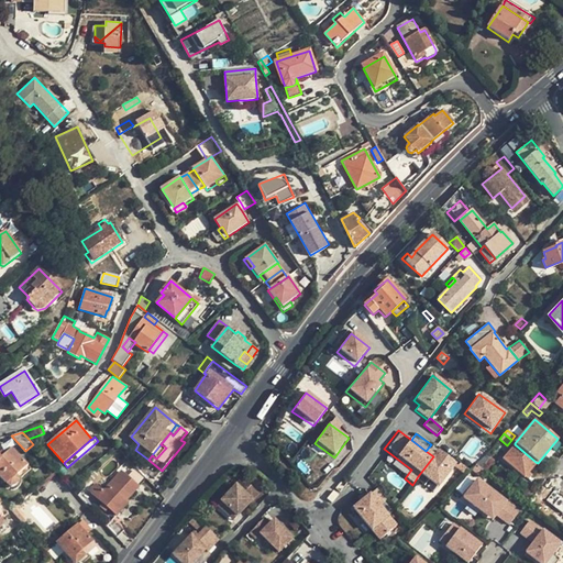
[(166,448),(161,444),(152,455),(156,459),(166,448)]
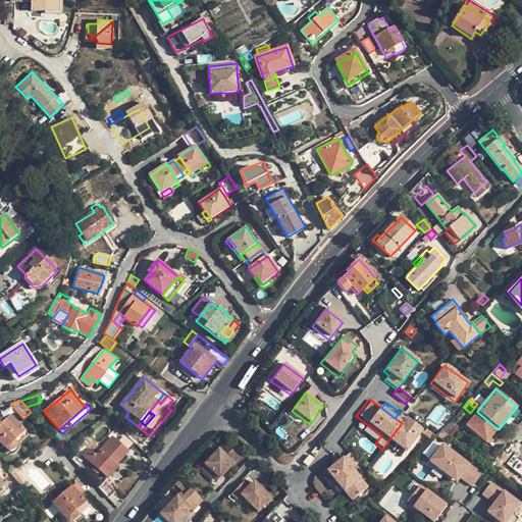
[(485,442),(497,428),(477,412),(466,425),(485,442)]
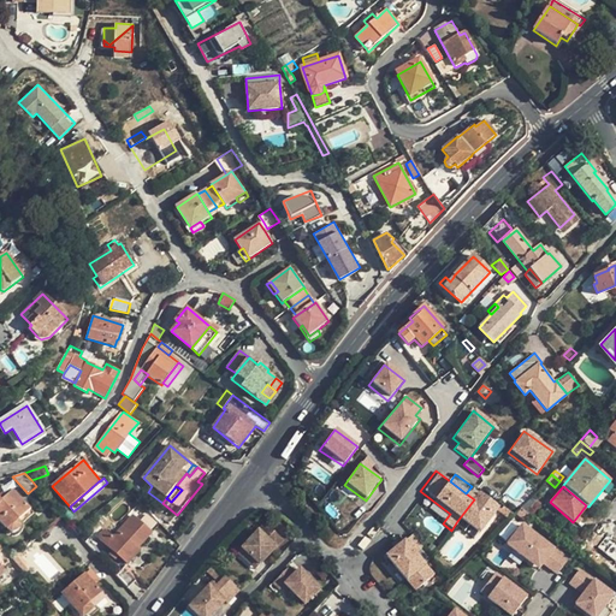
[(18,521),(31,510),(15,490),(7,496),(4,492),(0,493),(0,520),(9,529),(11,532),(15,532),(18,529),(19,528),(21,525),(18,521)]
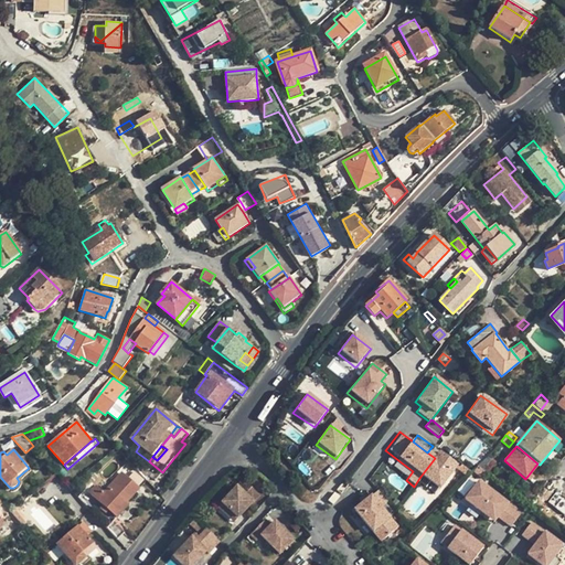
[(435,458),(419,478),(438,492),(457,468),(438,454),(435,458)]
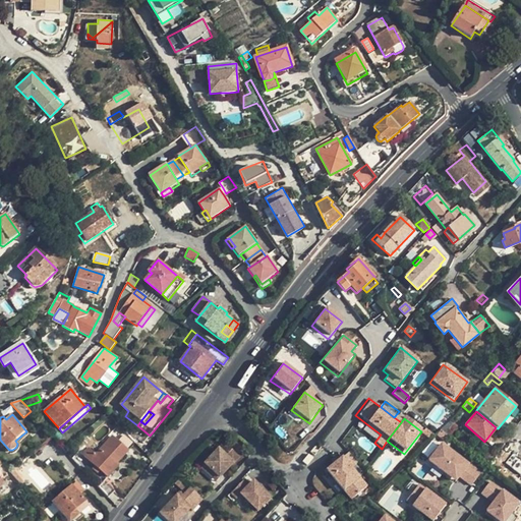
[(454,423),(450,419),(440,429),(448,437),(451,433),(448,430),(454,423)]
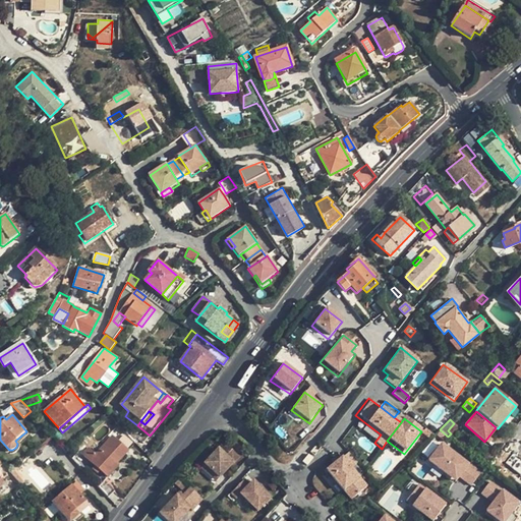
[(423,435),(430,440),(435,436),(427,430),(423,435)]
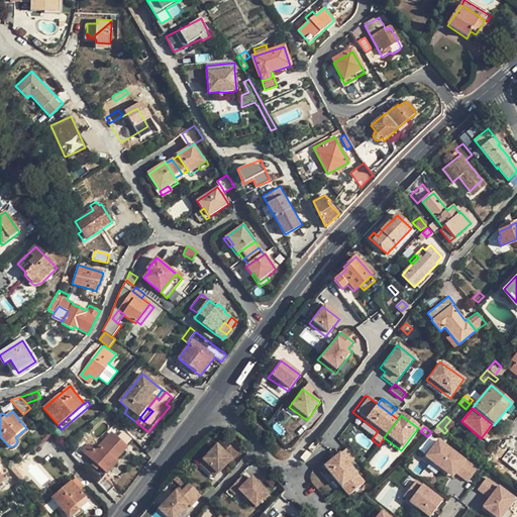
[(28,430),(26,428),(15,437),(17,440),(28,430)]
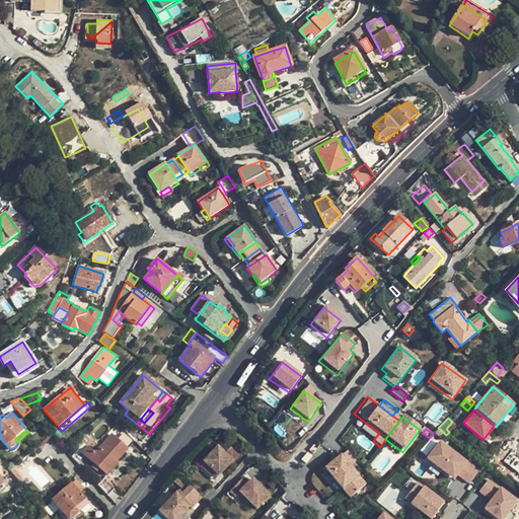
[(89,446),(83,452),(107,475),(119,463),(117,461),(128,449),(113,435),(95,452),(89,446)]
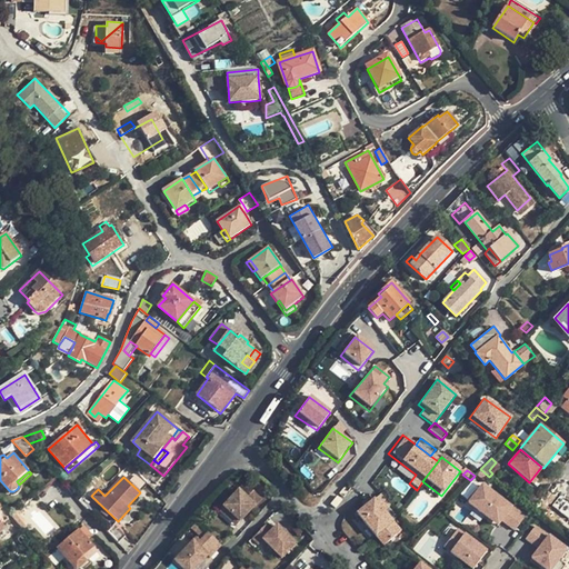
[(481,485),(466,503),(496,529),(501,523),(512,532),(527,516),(513,505),(511,508),(481,485)]
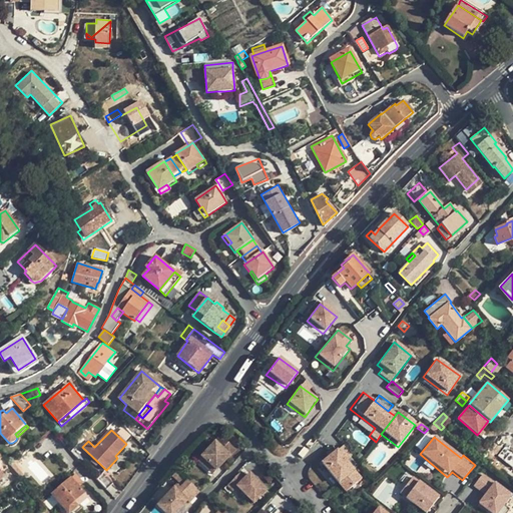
[(216,439),(212,442),(218,447),(221,443),(216,439)]
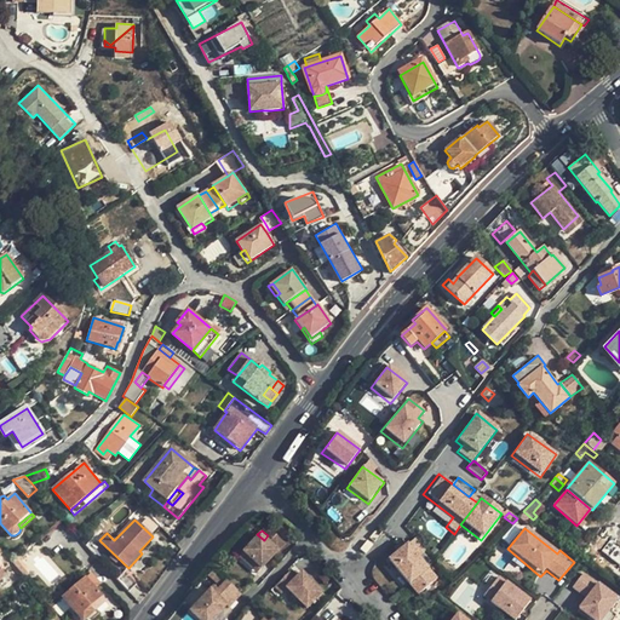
[(283,544),(271,532),(268,535),(264,540),(257,534),(241,552),(259,569),(283,544)]
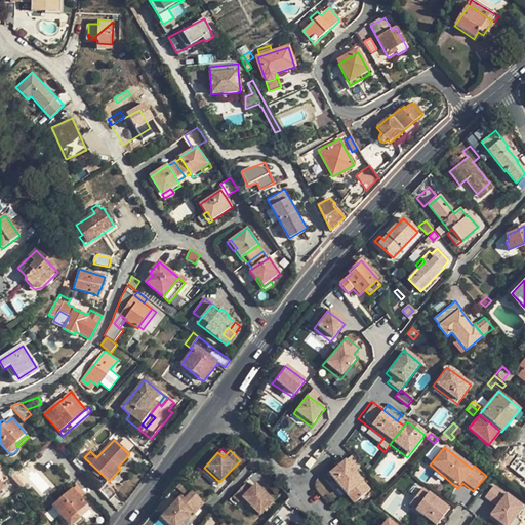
[(492,453),(483,465),(488,469),(497,458),(492,453)]
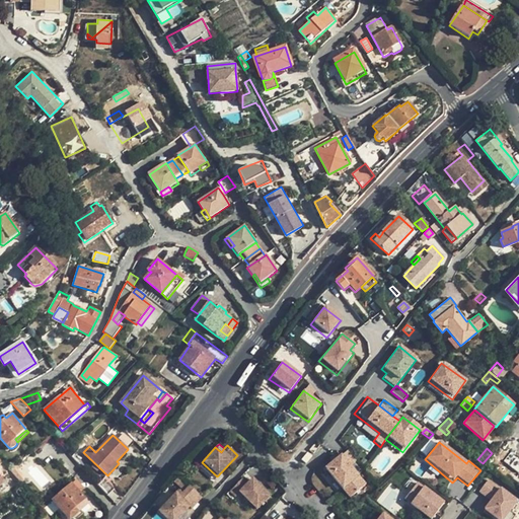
[(46,462),(34,450),(13,468),(23,480),(46,462)]
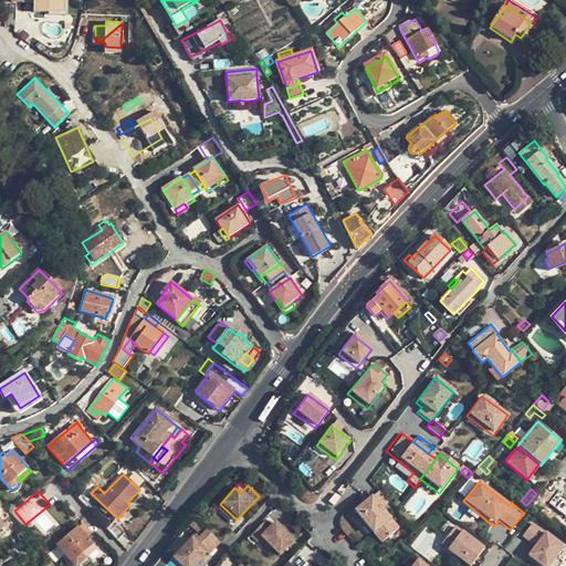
[(377,492),(353,513),(373,536),(391,520),(383,511),(388,505),(377,492)]
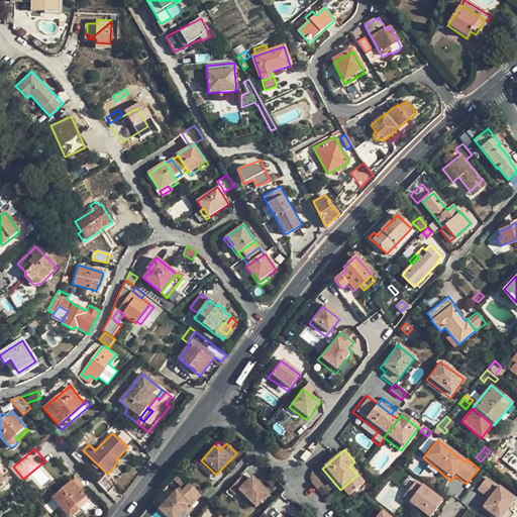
[(502,460),(516,471),(516,455),(509,449),(502,460)]
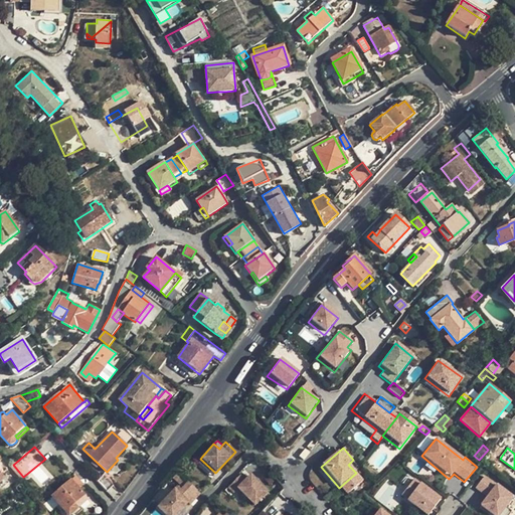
[(304,450),(298,457),(303,461),(310,453),(304,450)]
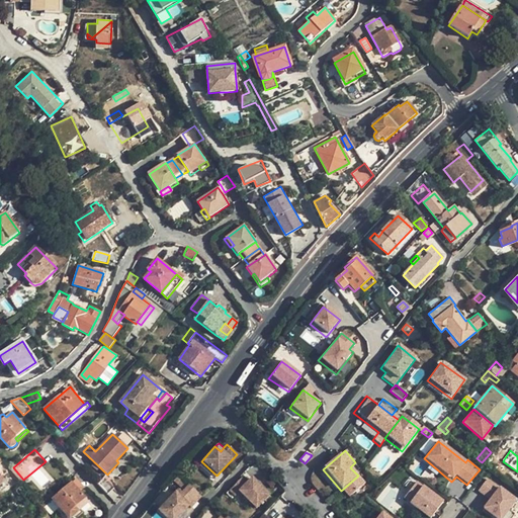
[(201,461),(197,464),(212,479),(217,476),(201,461)]
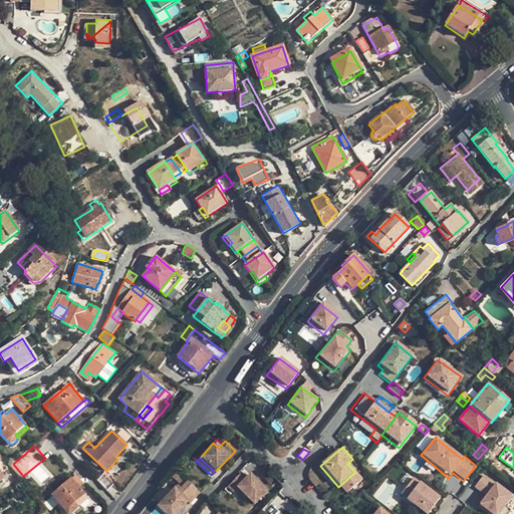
[(265,489),(249,473),(245,477),(239,472),(226,486),(232,491),(236,487),(253,502),(265,489)]
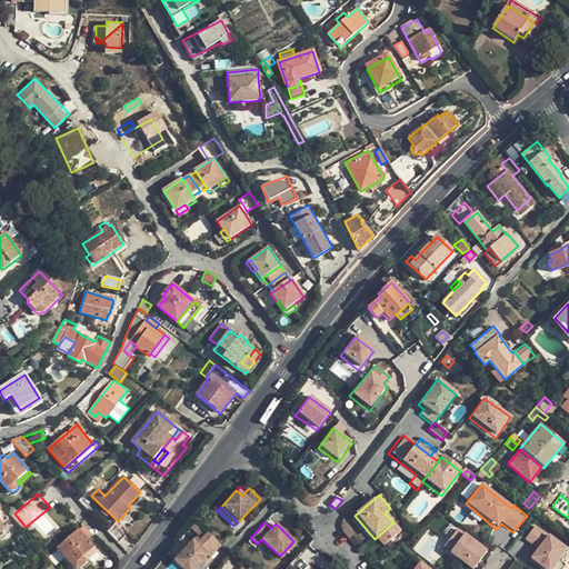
[(393,522),(375,539),(383,549),(402,532),(393,522)]
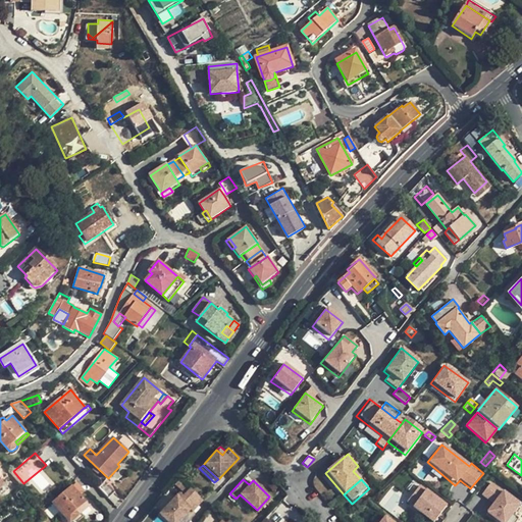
[(80,481),(72,487),(80,496),(86,489),(80,481)]
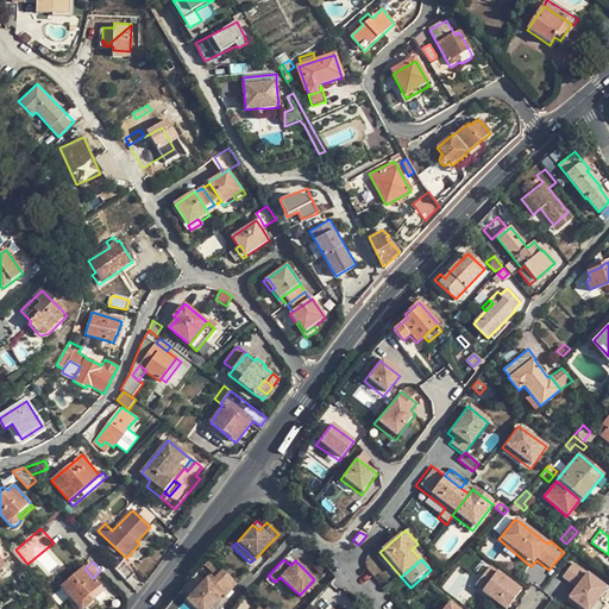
[(124,562),(115,569),(127,581),(135,573),(124,562)]
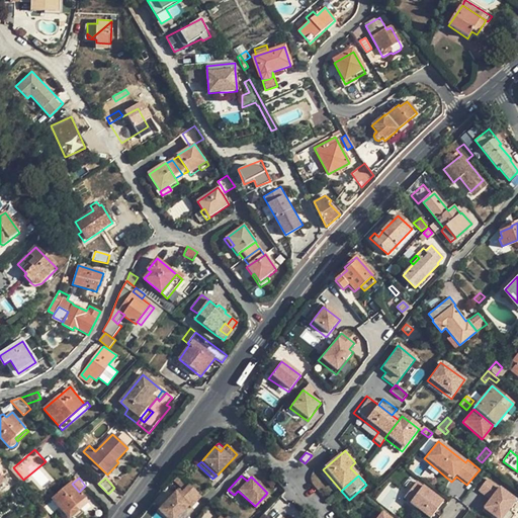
[(477,493),(488,501),(481,510),(491,517),(503,517),(517,501),(487,479),(477,493)]
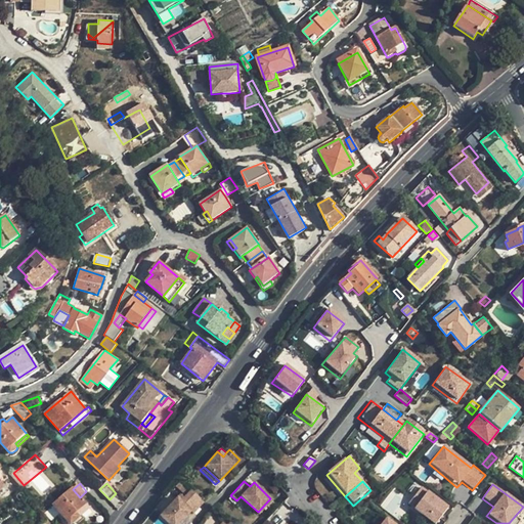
[(421,488),(406,508),(427,523),(426,523),(443,523),(444,523),(440,520),(448,509),(421,488)]
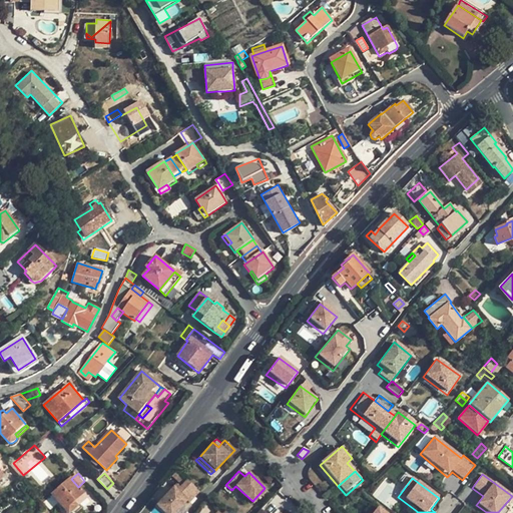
[(74,502),(84,494),(78,487),(71,479),(52,495),(67,512),(70,512),(78,507),(74,502)]
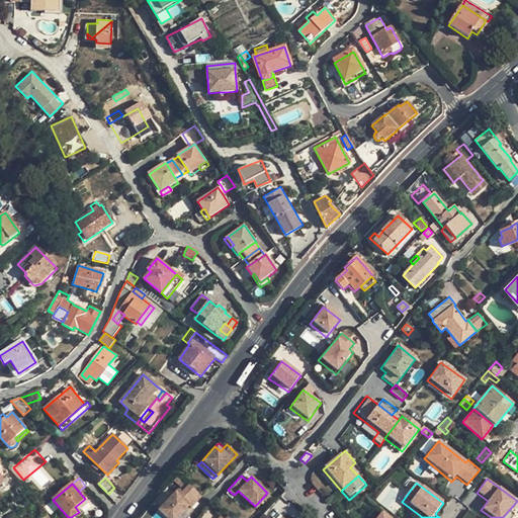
[(192,501),(197,496),(185,485),(181,490),(192,501)]
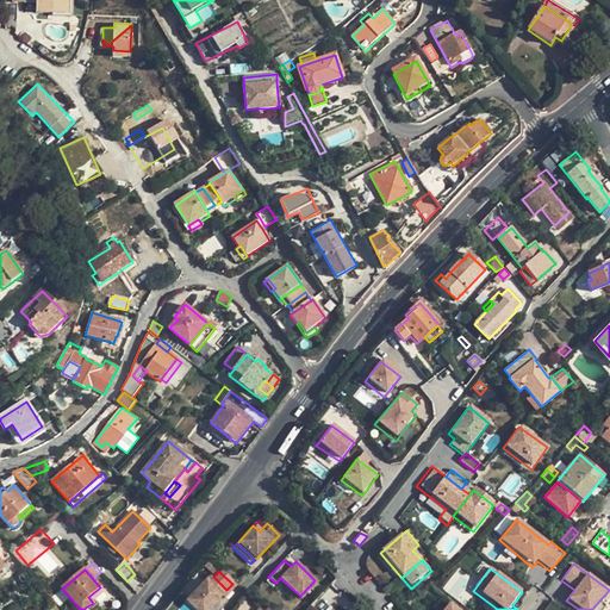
[(219,598),(226,590),(213,577),(209,580),(205,585),(201,582),(182,603),(190,609),(203,609),(216,596),(219,598)]
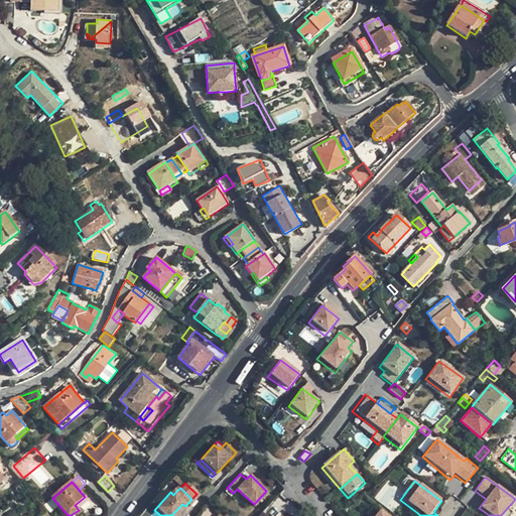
[(89,502),(85,497),(75,505),(79,510),(89,502)]
